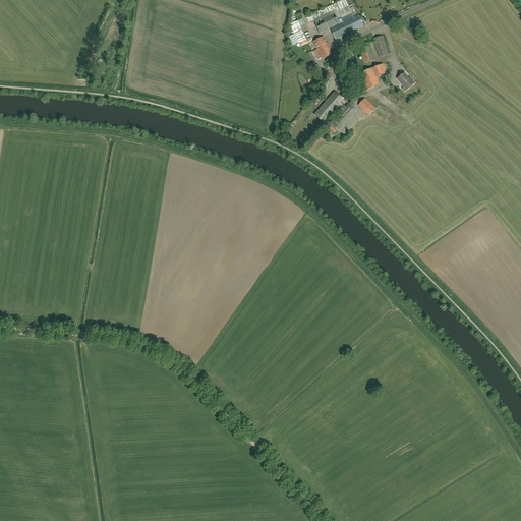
[(361,20),(360,21),(354,7),(349,9),(345,0),(343,0),(306,17),(309,24),(314,22),(321,35),(332,29),(334,34),(333,35),(336,40),(364,26),(361,20)]
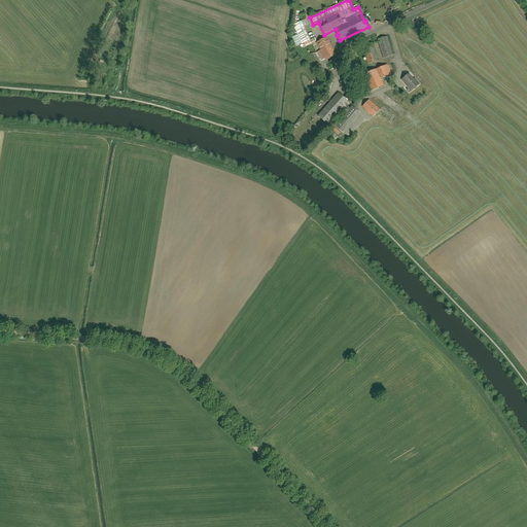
[(293,26),(297,35),(292,37),(296,46),(302,44),(304,43),(306,47),(312,44),(310,40),(304,27),(308,25),(308,24),(306,20),(293,26)]
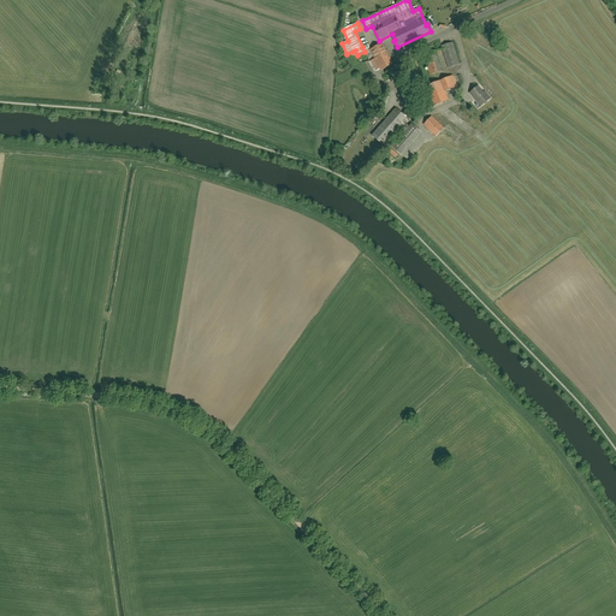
[(442,46),(449,69),(460,65),(452,43),(442,46)]
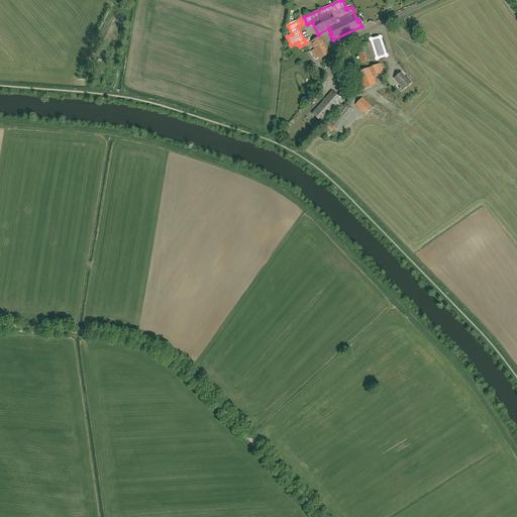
[(324,43),(323,41),(321,37),(311,42),(315,49),(311,52),(322,46),(321,44),(324,43)]
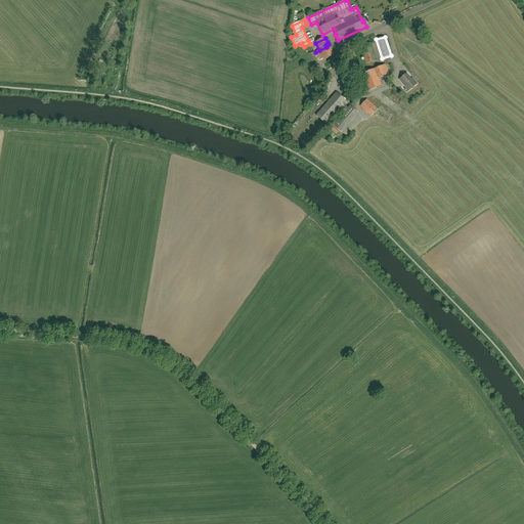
[(324,59),(328,58),(335,54),(329,44),(325,45),(326,47),(315,52),(319,58),(322,56),(324,59)]
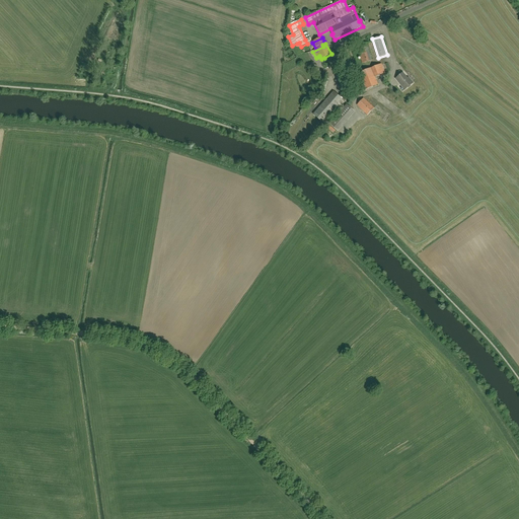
[(357,47),(363,64),(372,61),(366,44),(357,47)]
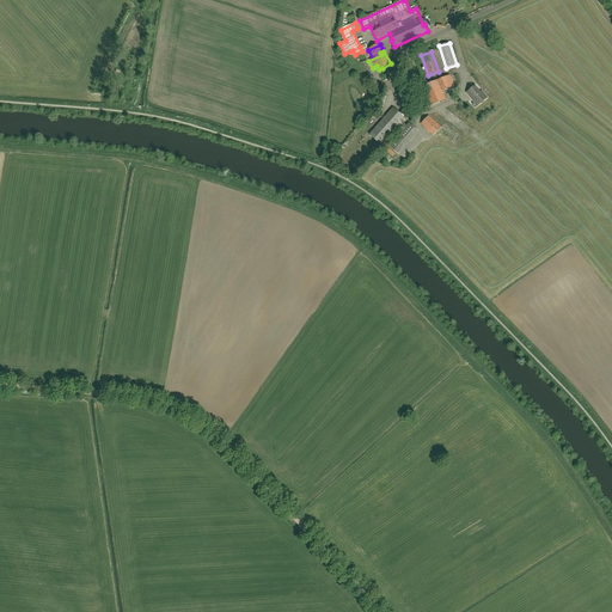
[(423,86),(432,106),(446,101),(442,91),(454,86),(450,75),(423,86)]
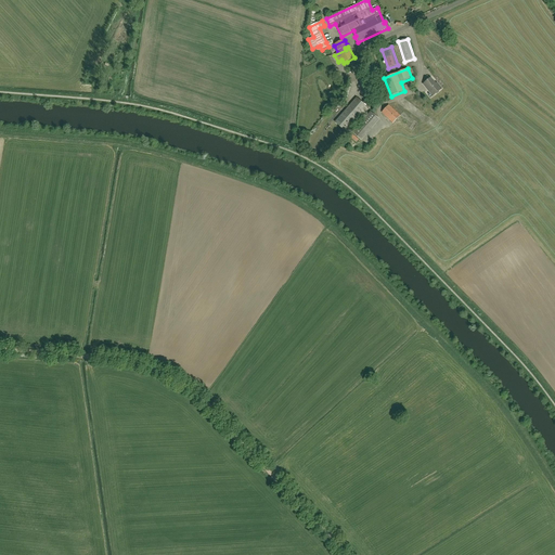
[(430,78),(424,85),(434,97),(441,89),(439,86),(438,87),(430,78)]
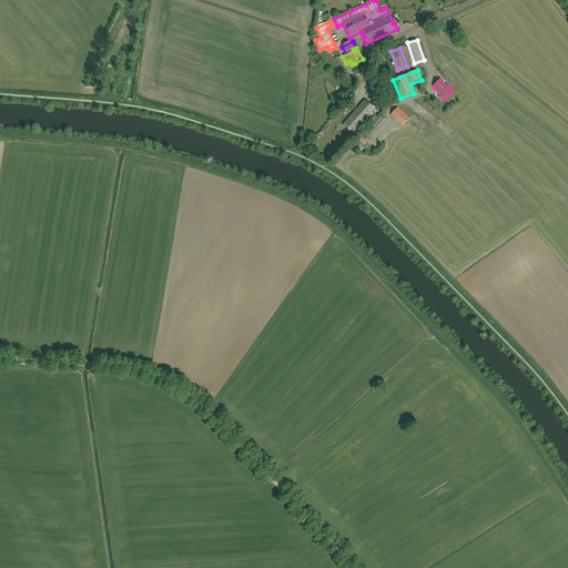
[(385,91),(391,105),(397,102),(392,88),(385,91)]
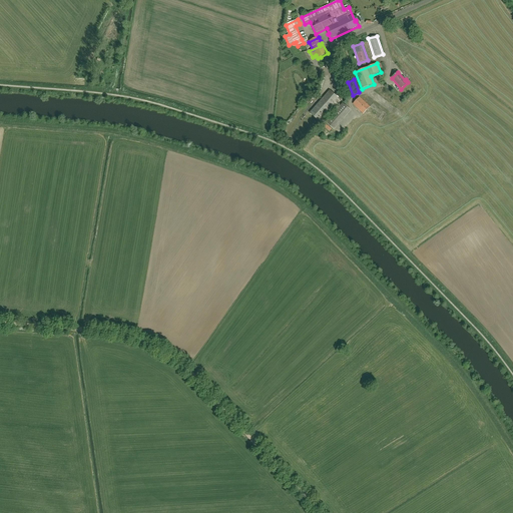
[(341,100),(330,90),(310,113),(321,123),(341,100)]
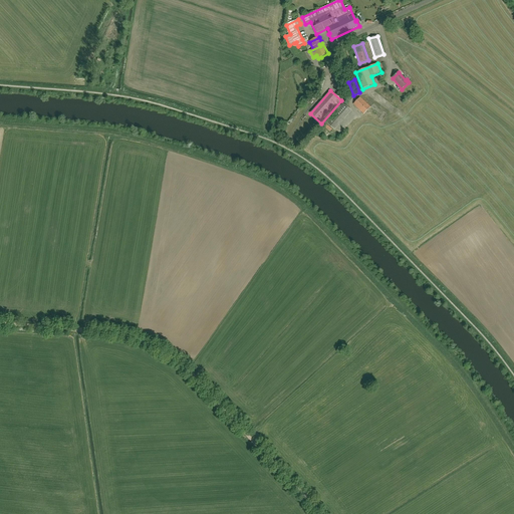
[(371,107),(360,97),(353,104),(363,114),(371,107)]
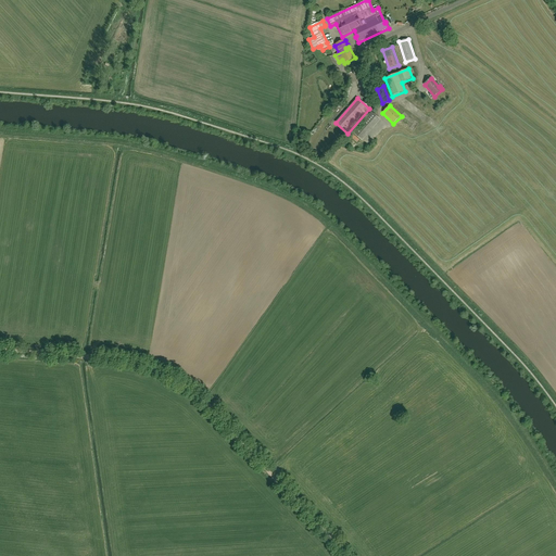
[(362,140),(380,119),(371,112),(353,134),(362,140)]
